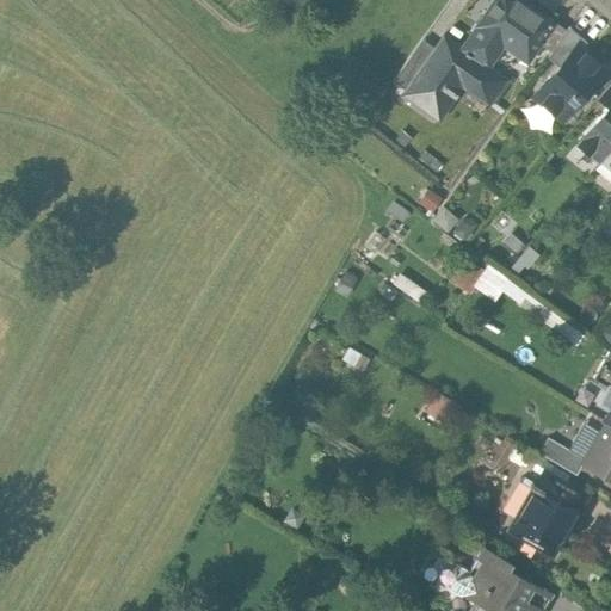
[(554,23),(520,0),(494,0),(462,48),(489,67),(503,47),(526,63),(554,23)]
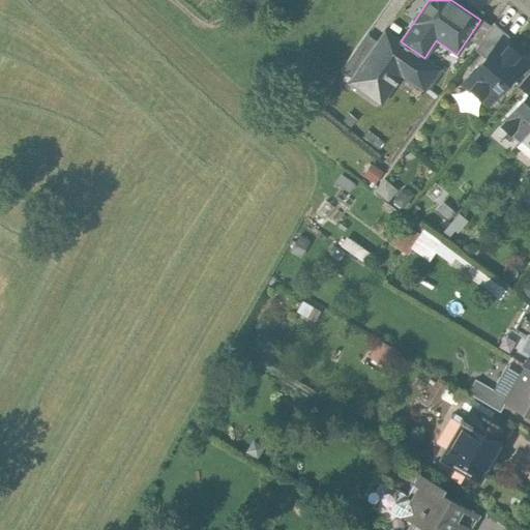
[(502,39),(504,40),(508,36),(494,24),(475,51),(484,58),(502,39)]
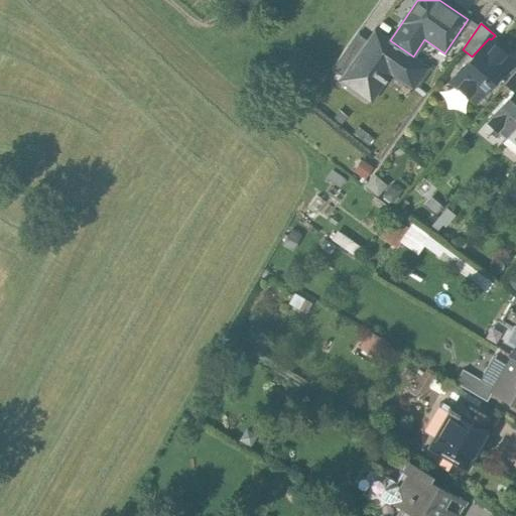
[(390,40),(373,28),(364,42),(342,73),(339,79),(370,101),(390,73),(413,89),(428,67),(413,56),(390,40)]
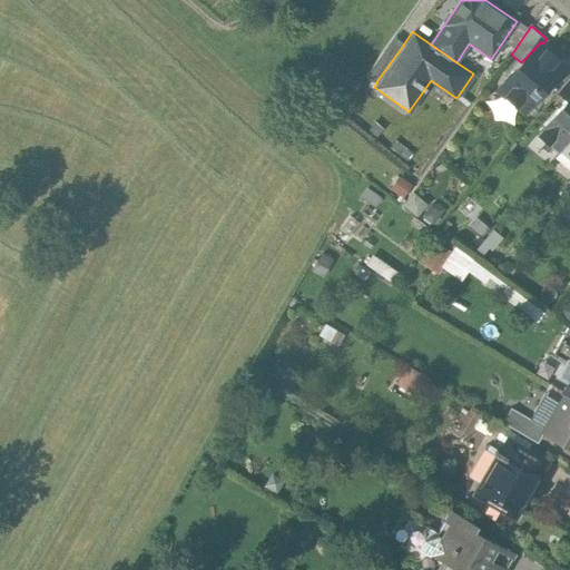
[(367,74),(377,80),(402,47),(391,39),(367,74)]
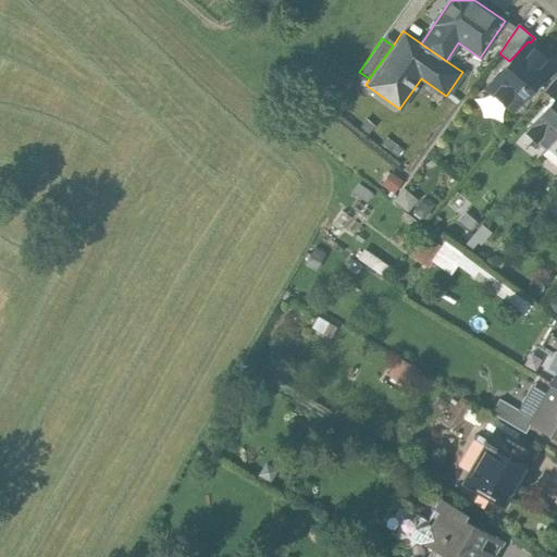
[(530,42),(528,41),(509,61),(486,87),(514,111),(555,65),(530,42)]
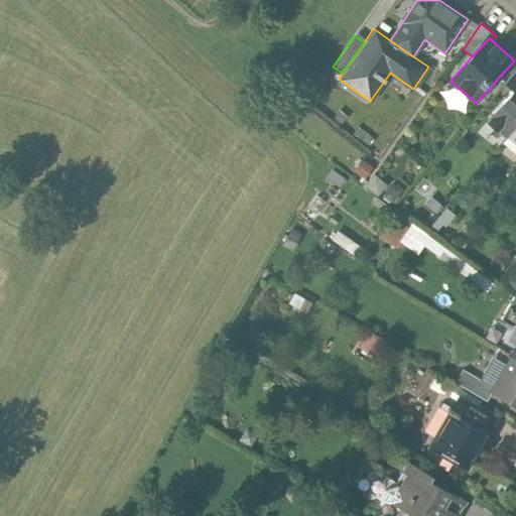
[(515,72),(505,84),(514,92),(515,89),(515,72)]
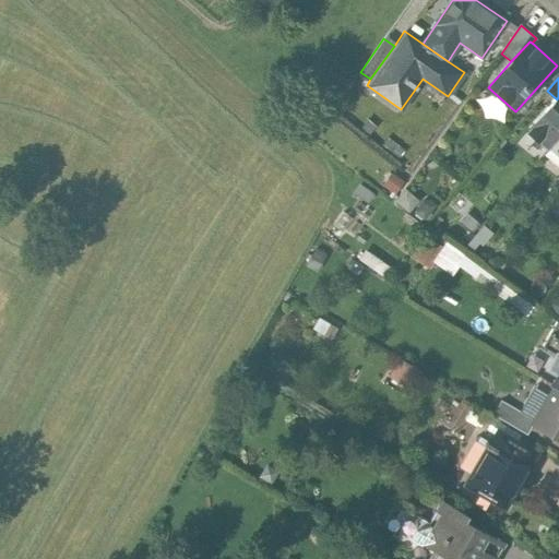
[(550,147),(558,138),(558,96),(557,99),(528,132),(549,150),(550,147)]
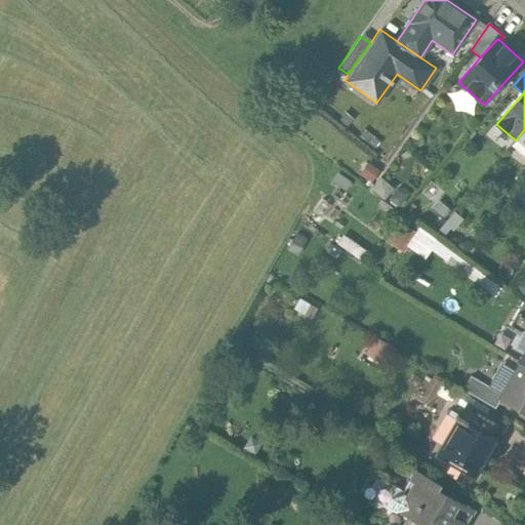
[(378,170),(368,162),(362,170),(372,178),(378,170)]
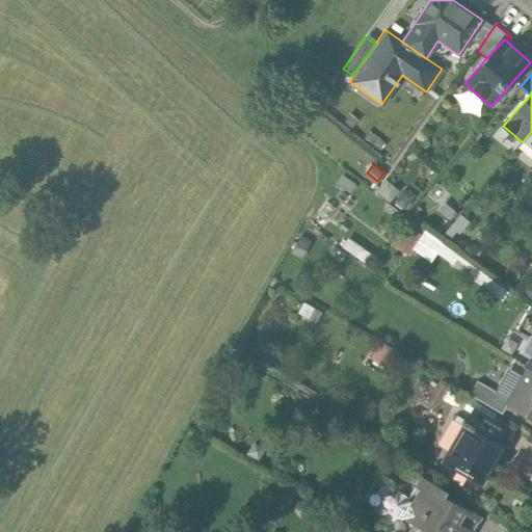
[(354,184),(342,175),(337,183),(349,191),(354,184)]
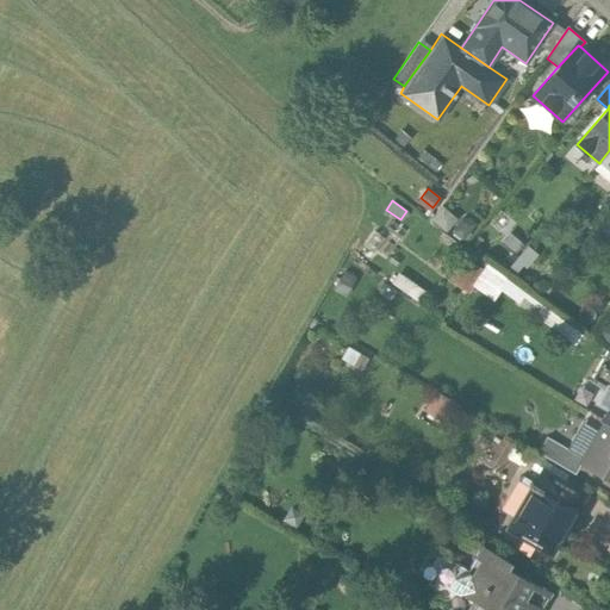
[(460,219),(452,231),(462,238),(471,226),(460,219)]
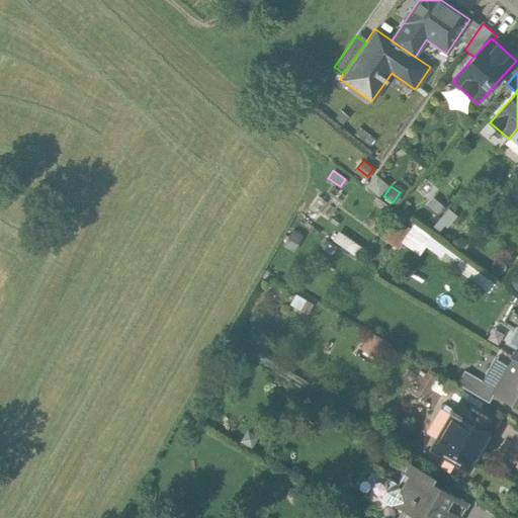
[(318,196),(310,208),(318,213),(326,202),(318,196)]
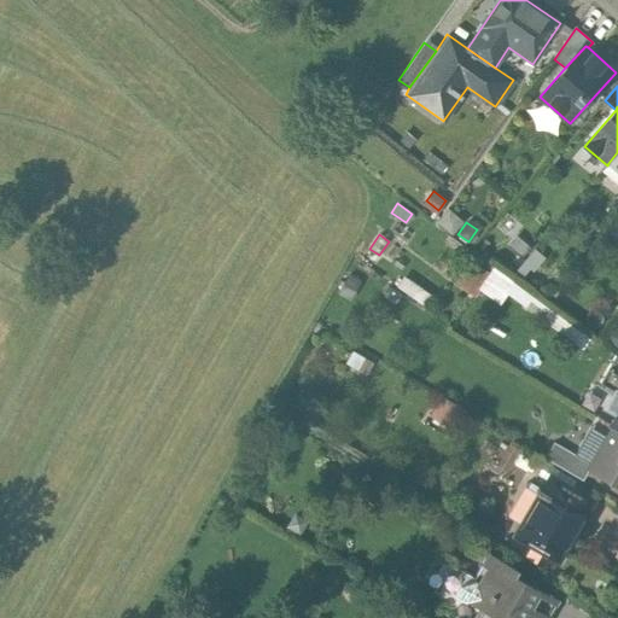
[(526,260),(535,250),(517,235),(509,245),(526,260)]
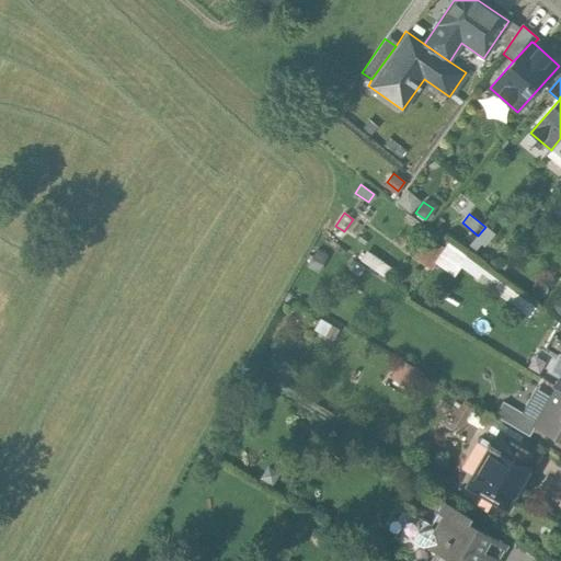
[(495,235),(485,227),(478,236),(470,244),(478,250),(482,243),(485,247),(495,235)]
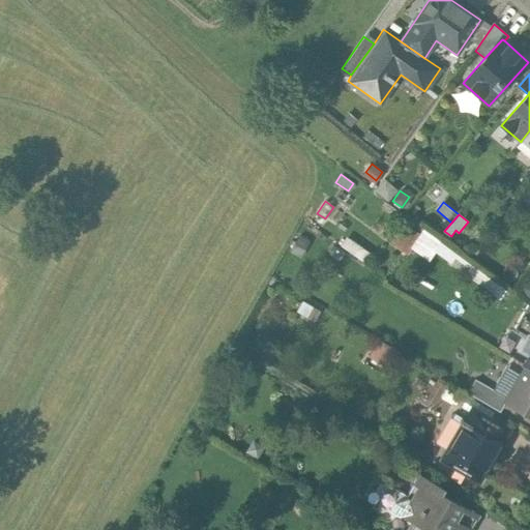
[(418,234),(407,226),(393,245),(405,254),(410,245),(418,234)]
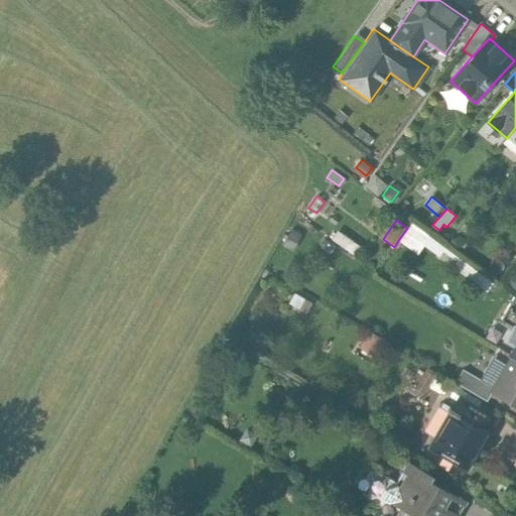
[(419,237),(407,228),(399,239),(416,252),(421,245),(486,290),(491,282),(426,236),(419,237)]
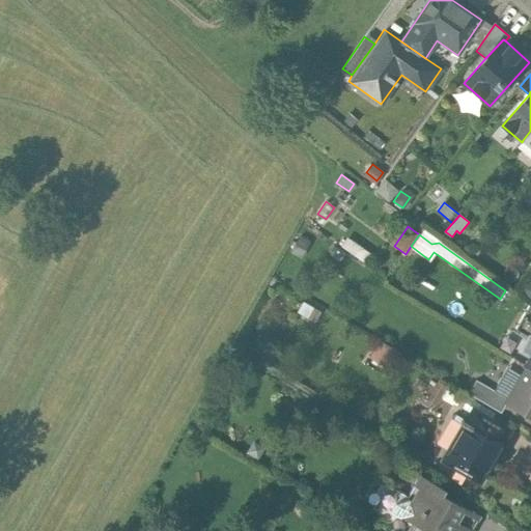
[(309,242),(299,235),(290,250),(301,256),(309,242)]
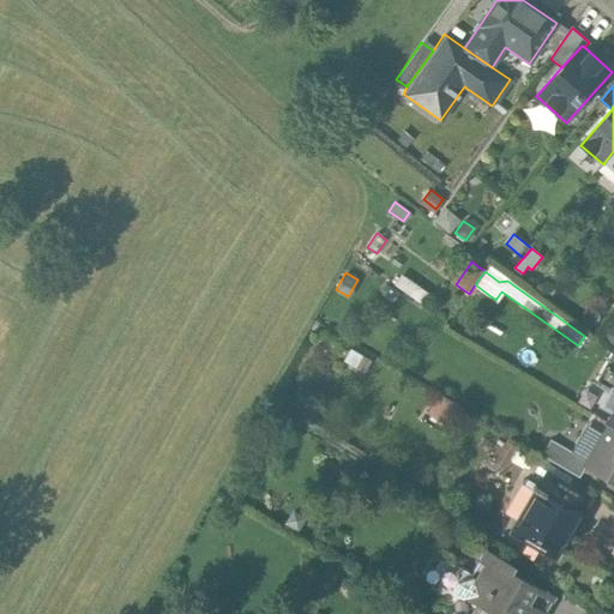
[(392,302),(401,289),(378,274),(369,287),(392,302)]
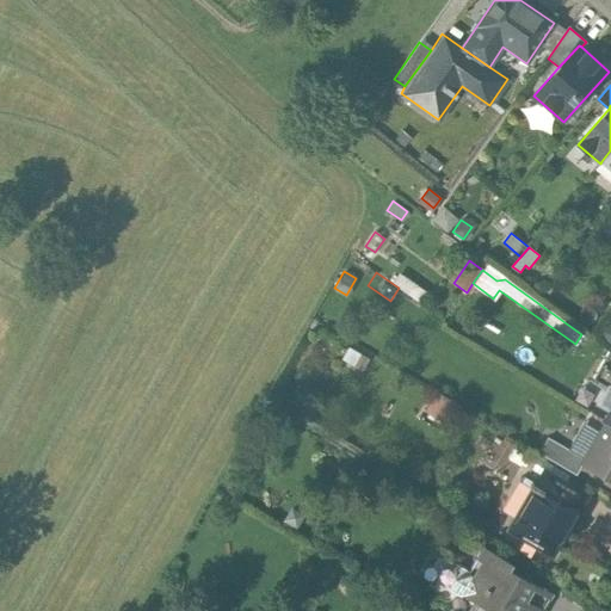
[(424,291),(396,272),(390,281),(419,300),(424,291)]
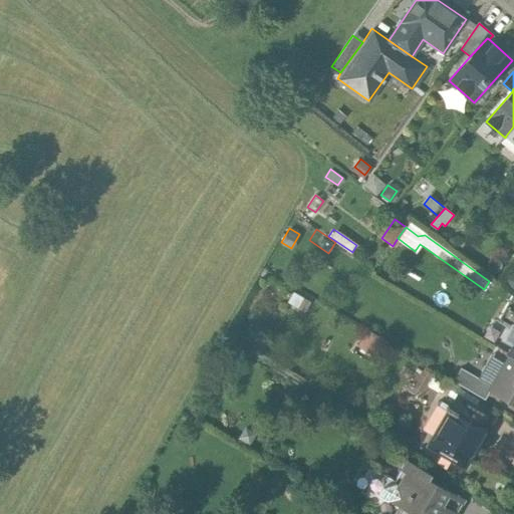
[(276,253),(272,250),(263,266),(268,268),(276,253)]
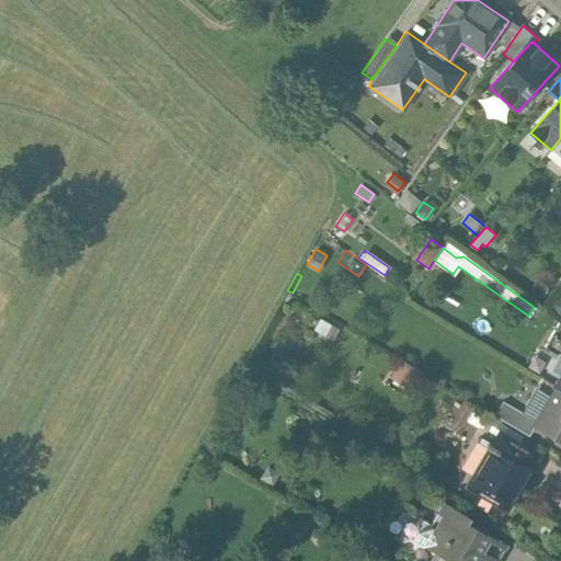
[(333,328),(320,320),(313,332),(327,340),(333,328)]
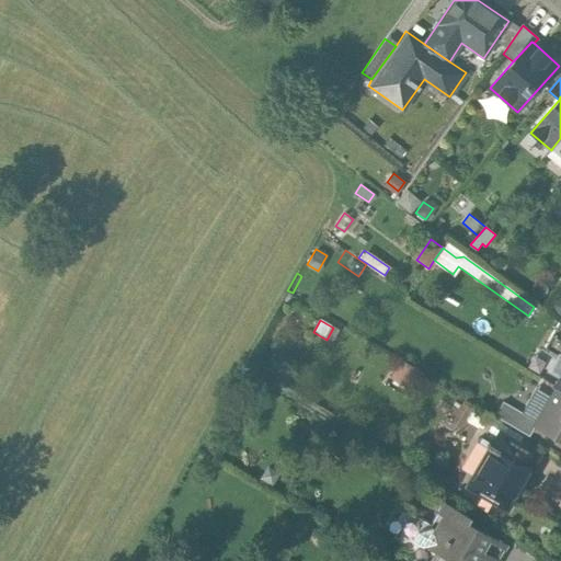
[(560,352),(549,369),(560,376),(554,387),(560,390),(560,352)]
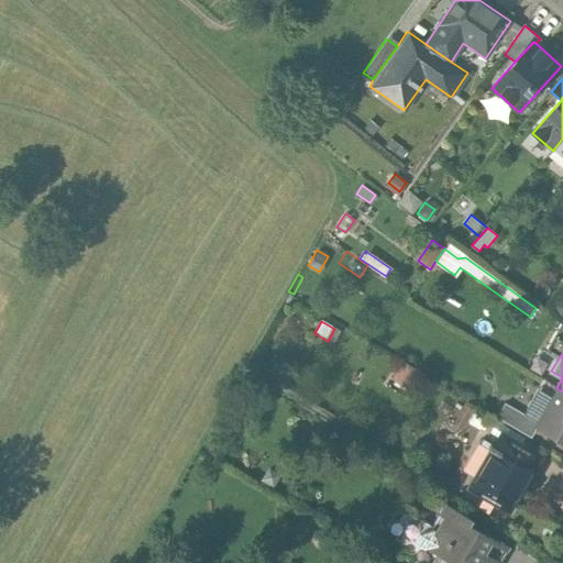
[(537,420),(536,422),(562,439),(562,392),(556,388),(537,420)]
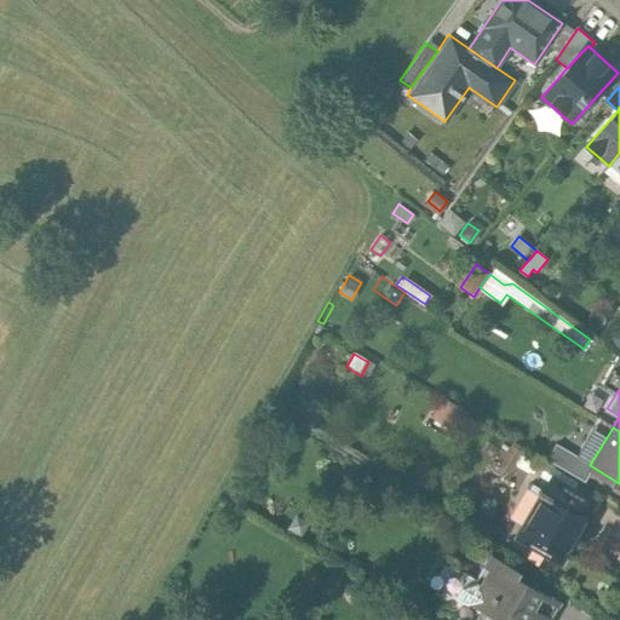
[(581,478),(590,465),(591,463),(557,442),(547,459),(581,478)]
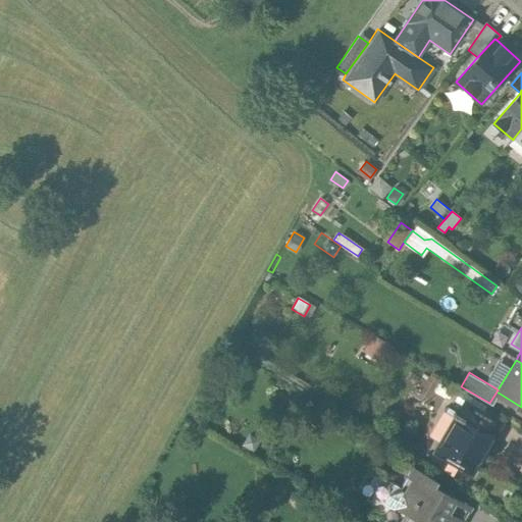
[(472,474),(501,425),(463,403),(458,413),(450,408),(433,435),(440,440),(434,452),(472,474)]
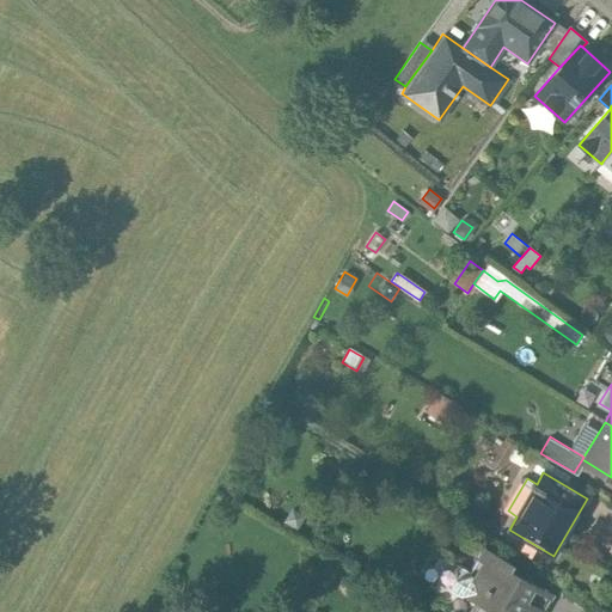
[(291,510),(286,520),(297,526),(301,515),(291,510)]
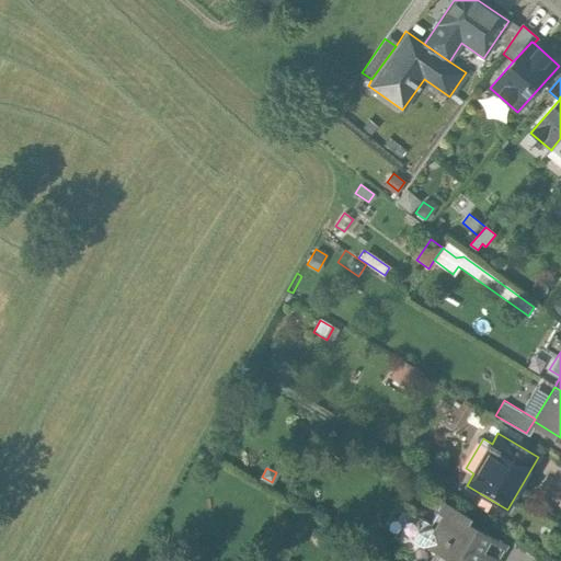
[(496,560),(505,547),(466,524),(470,517),(445,503),(432,527),(425,523),(416,537),(443,553),(437,560),(473,560),(474,560),(496,560)]
